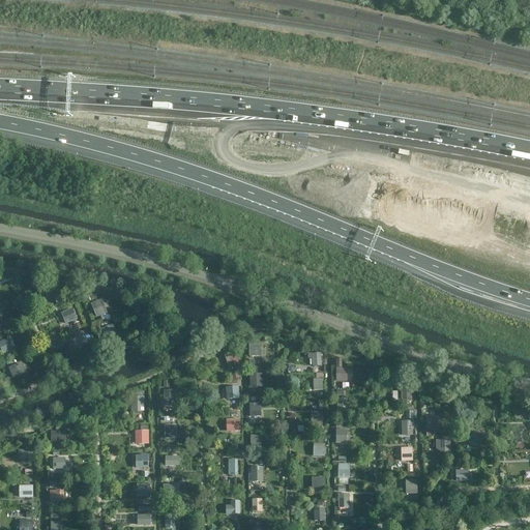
[(57,306),(68,301),(64,292),(53,297),(57,306)]
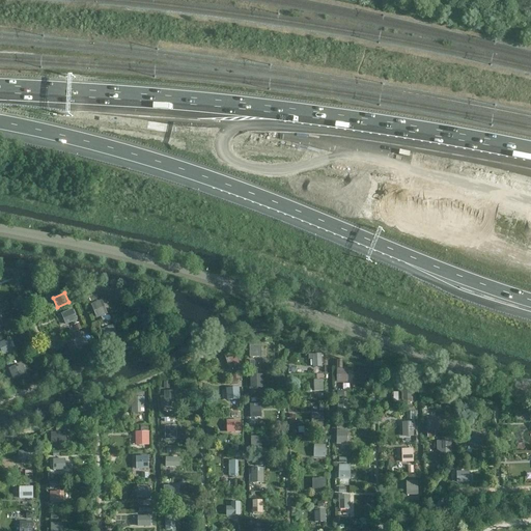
[(108,316),(102,302),(91,306),(96,320),(108,316)]
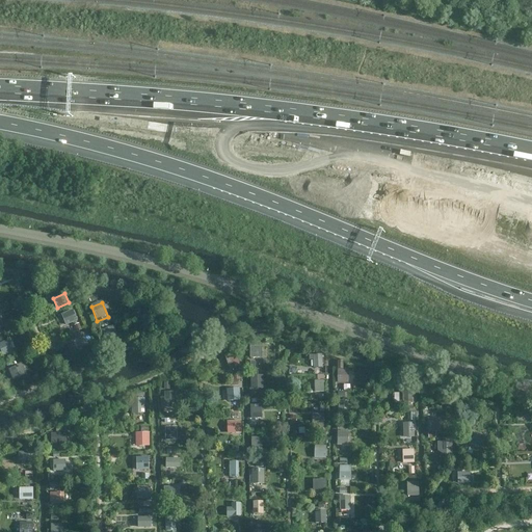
[(78,322),(73,311),(61,316),(65,327),(78,322)]
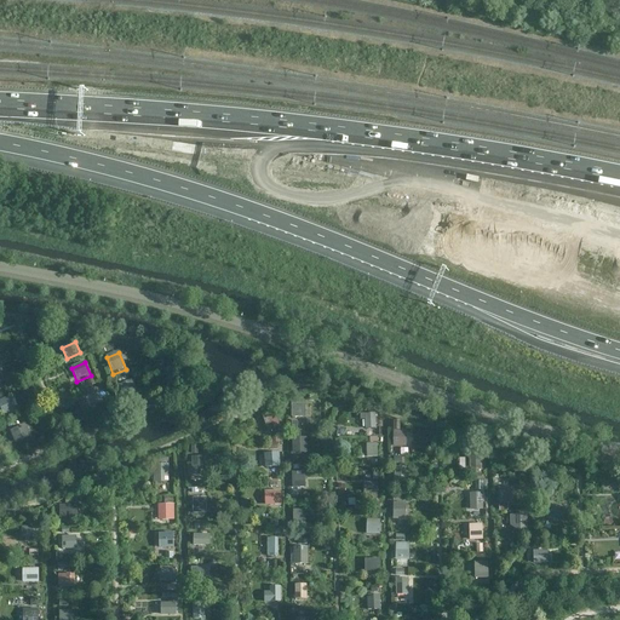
[(139,396),(132,380),(119,386),(125,402),(139,396)]
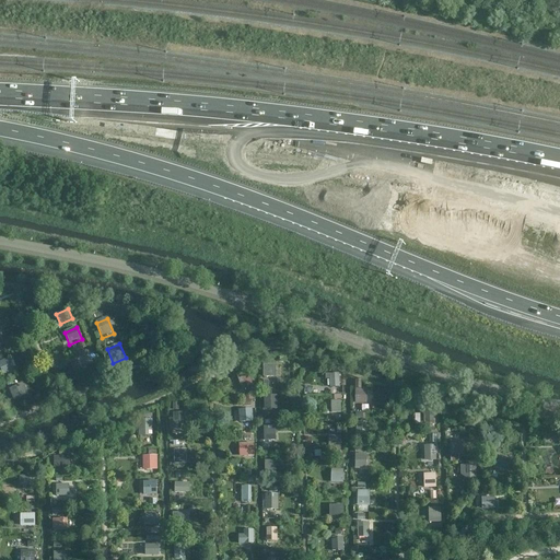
[(77,356),(80,369),(94,364),(90,351),(77,356)]
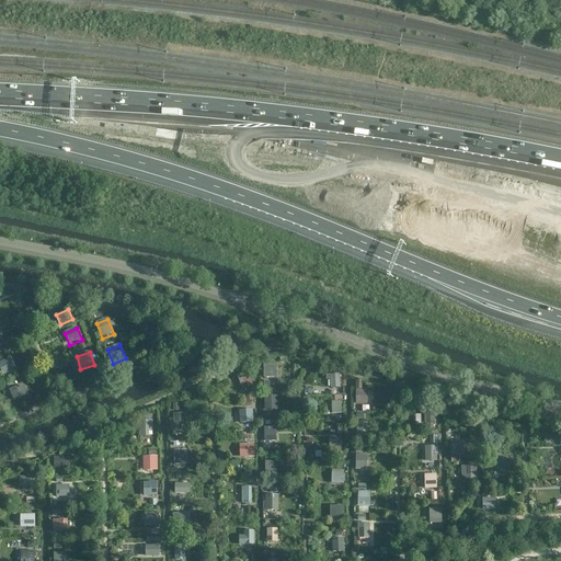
[(14,373),(9,359),(0,363),(0,369),(3,377),(14,373)]
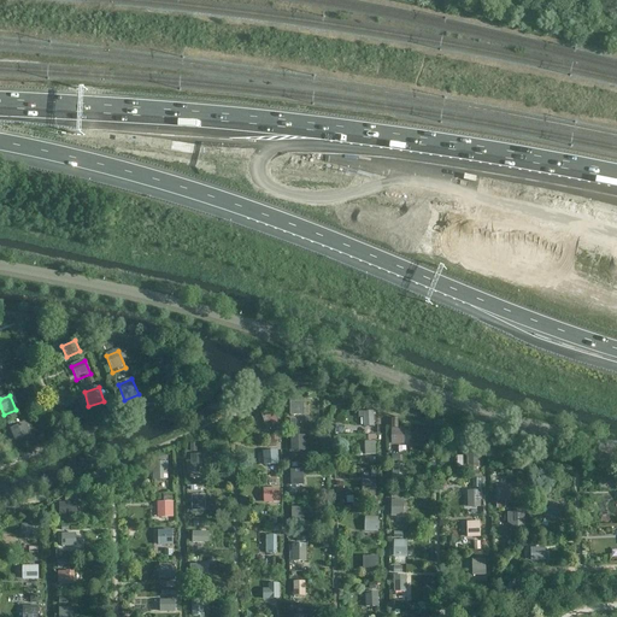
[(289,400),(289,413),(303,415),(304,400),(289,400)]
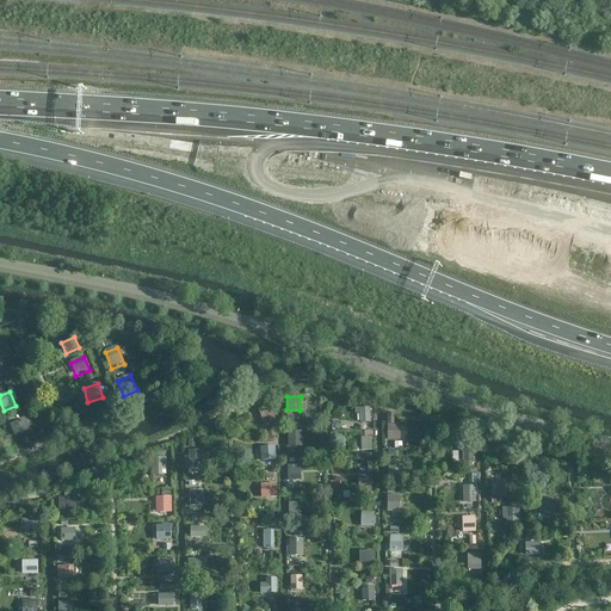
[(270,420),(276,419),(270,402),(258,407),(261,419),(267,417),(270,420)]
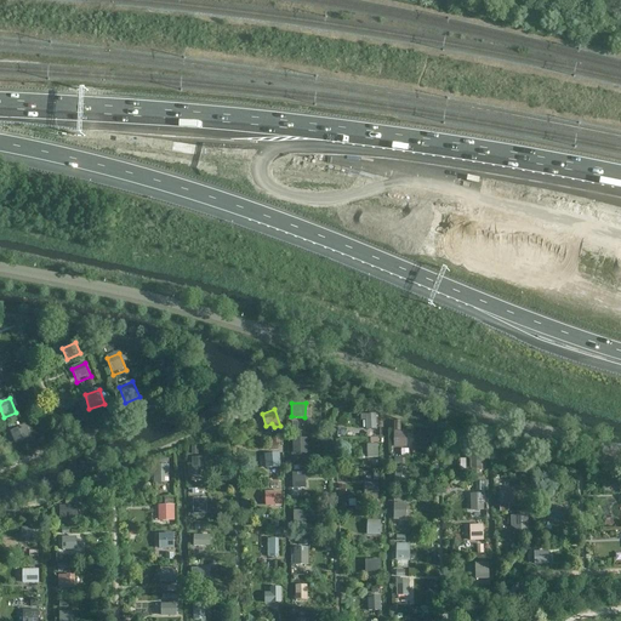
[(376,414),(360,414),(360,420),(365,420),(366,429),(376,429),(376,414)]
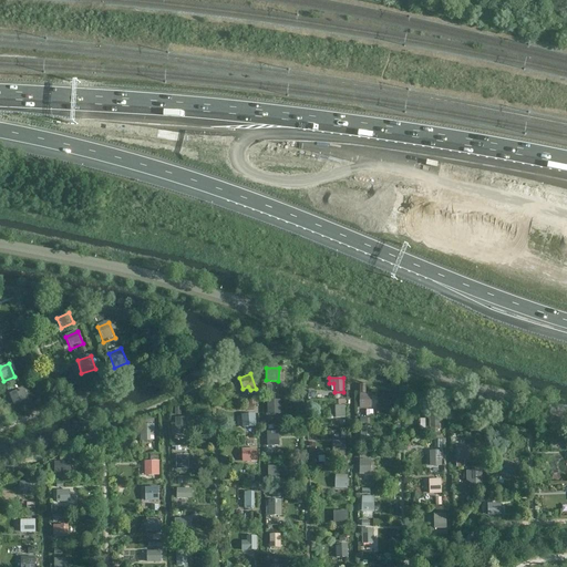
[(17,392),(10,395),(14,406),(29,401),(24,391),(18,394),(17,392)]
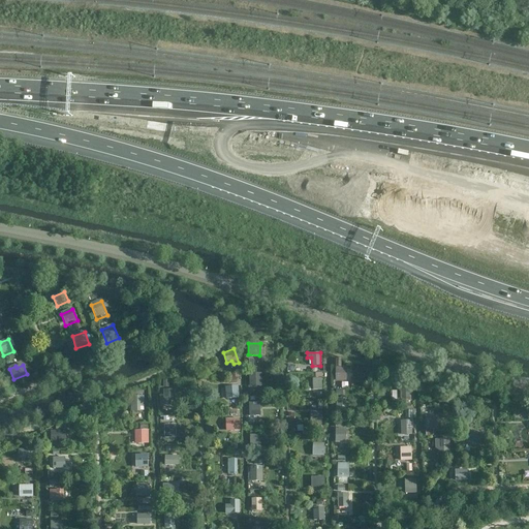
[(346,367),(335,367),(335,381),(346,381),(346,367)]
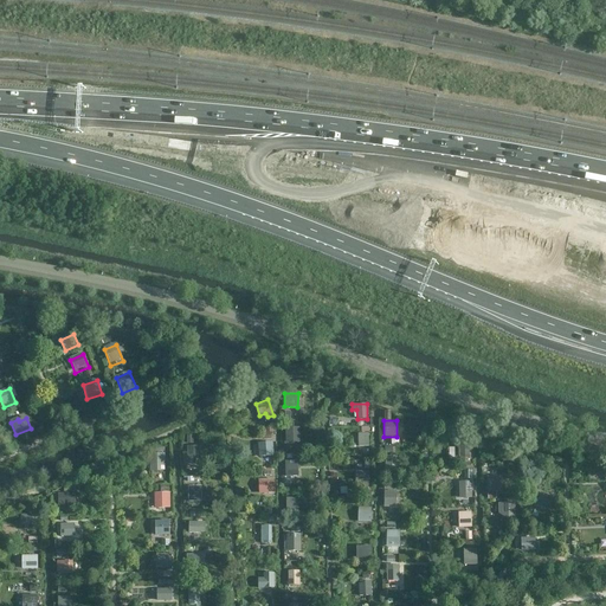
[(300,426),(285,427),(287,442),(300,442),(300,426)]
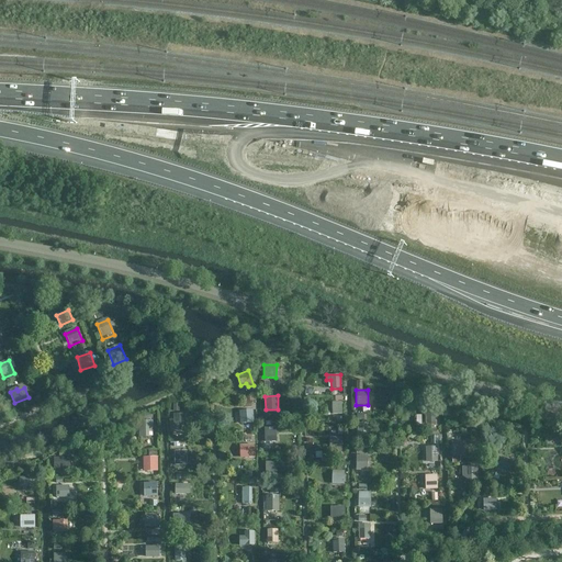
[(341,414),(341,402),(333,402),(333,414),(341,414)]
